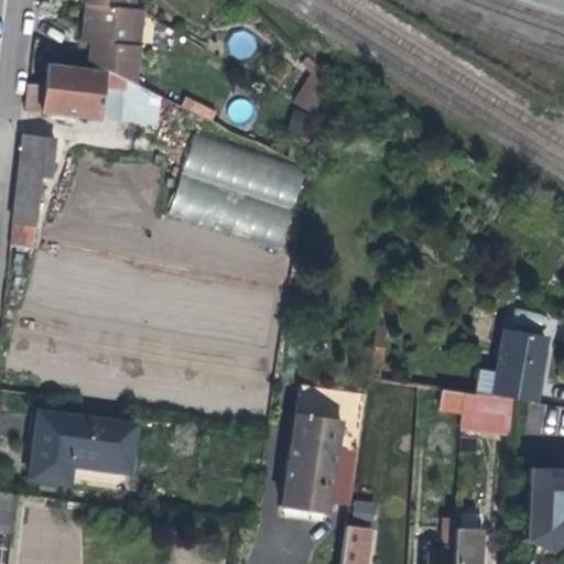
[(80,0),(80,4),(86,4),(129,10),(129,0),(80,0)]
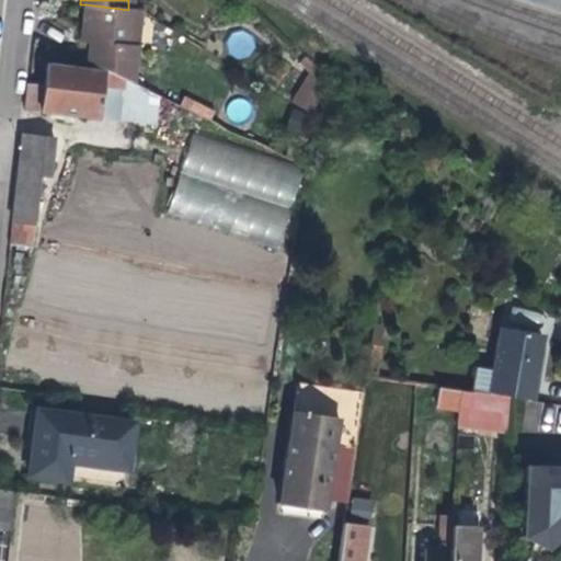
[(133,10),(128,10),(86,4),(83,29),(82,39),(92,42),(90,61),(106,69),(135,83),(139,47),(128,46),(133,10)]
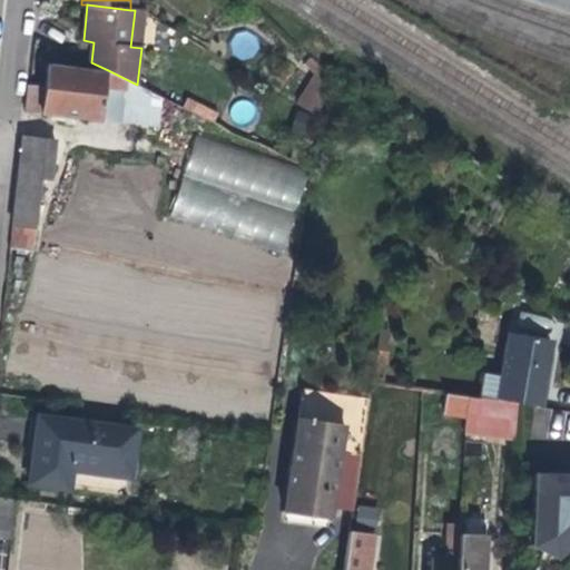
[(318,60),(310,79),(323,84),(325,66),(322,65),(318,60)]
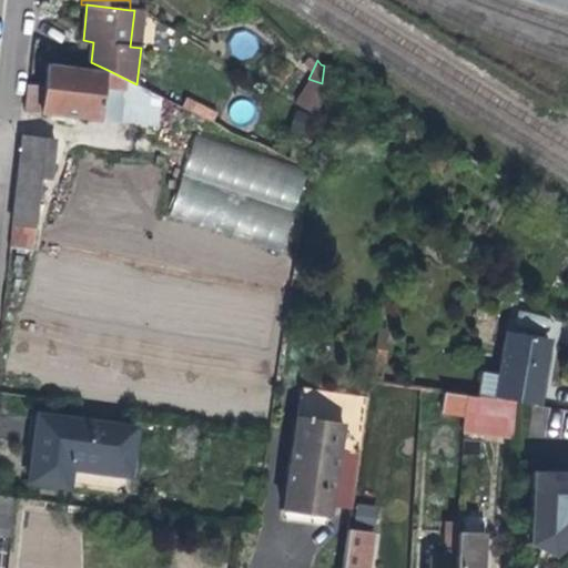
[(151,91),(137,84),(108,70),(49,63),(46,84),(28,82),(26,110),(135,123),(151,91)]
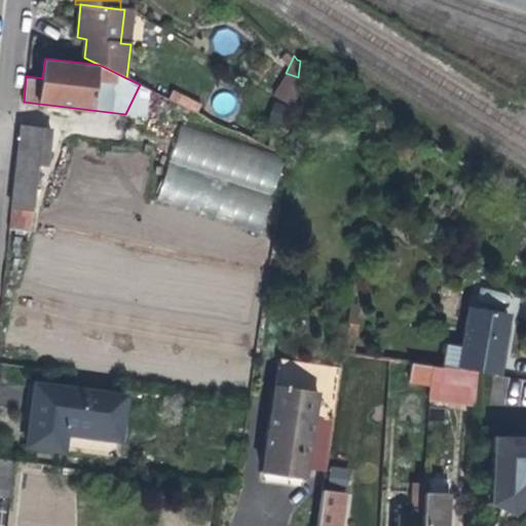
[(275,99),(293,109),(298,77),(286,73),(275,99)]
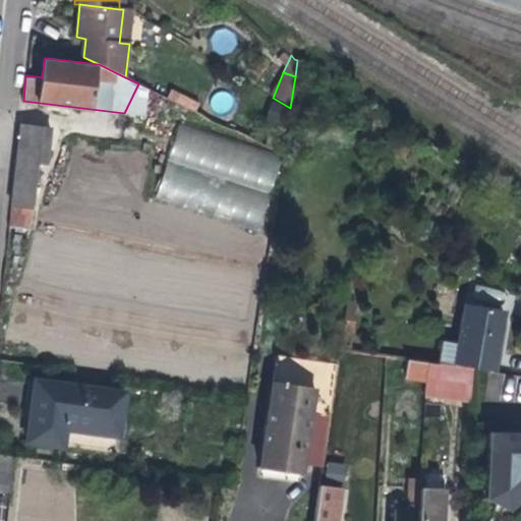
[(20,123),(14,180),(35,182),(37,163),(46,164),(51,127),(20,123)]
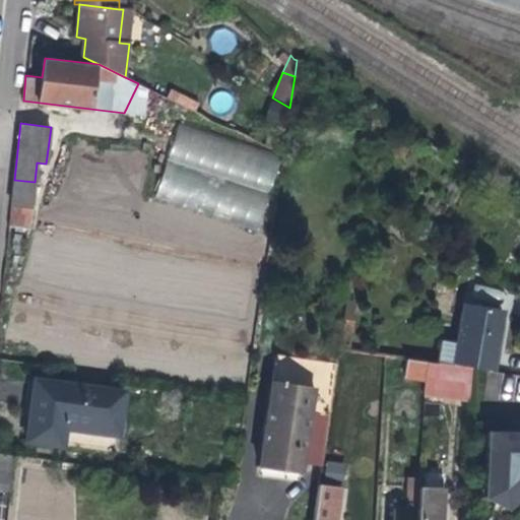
[(177,125),(156,199),(261,229),(281,154),(177,125)]
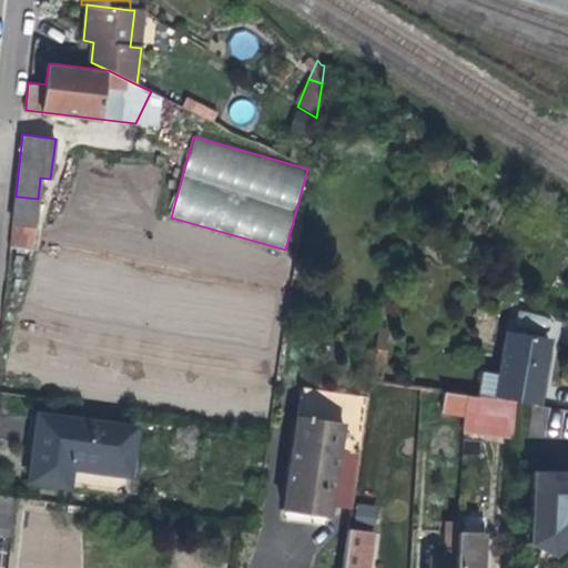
[(31,247),(38,199),(16,196),(13,216),(10,244),(31,247)]
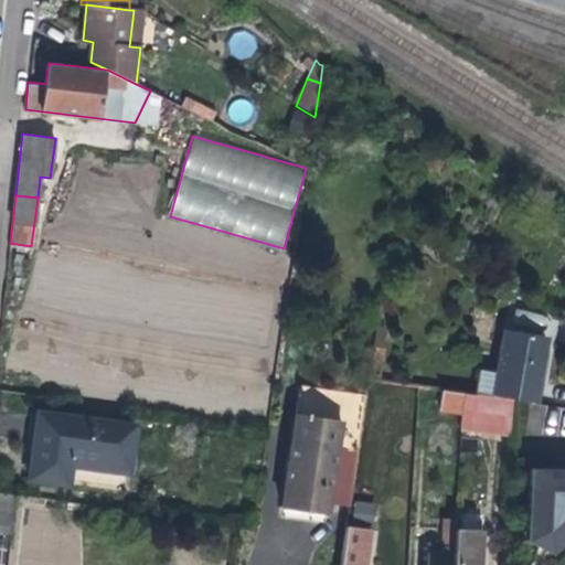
[(478,369),(473,394),(512,400),(535,403),(540,380),(546,337),(502,330),(494,371),(478,369)]
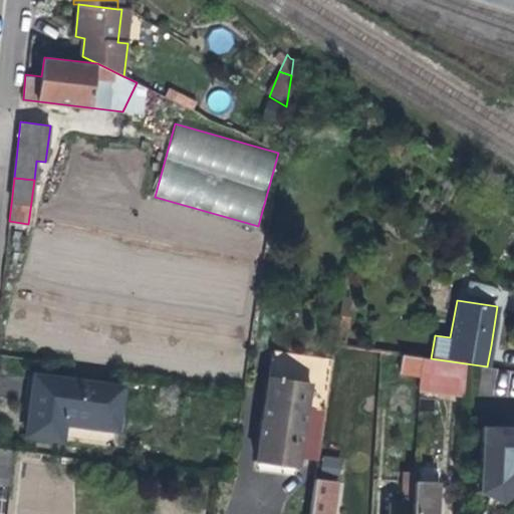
[(298,457),(317,460),(319,448),(330,376),(332,358),(334,346),(276,337),(257,460),(296,466),(298,457)]
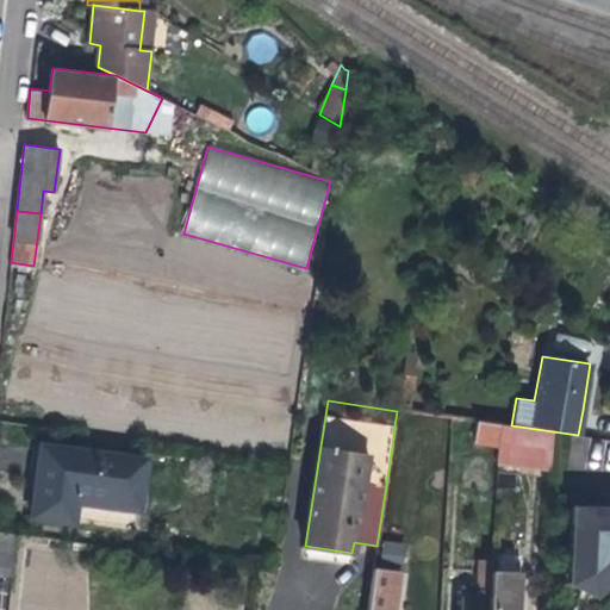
[(499,443),(500,423),(477,419),(475,440),(499,443)]
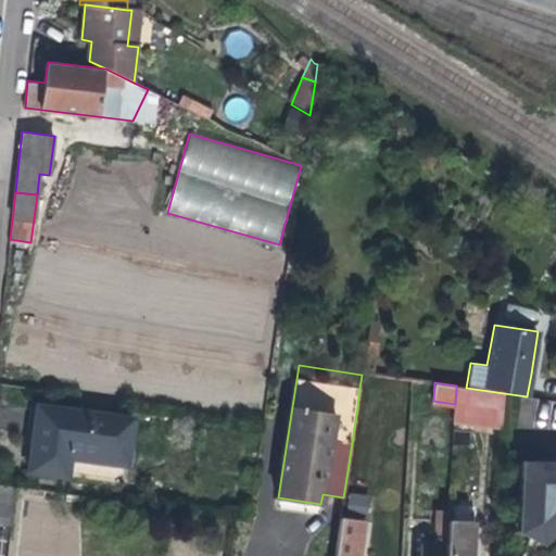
[(501,442),(504,393),(466,388),(458,387),(456,386),(455,404),(453,436),(501,442)]
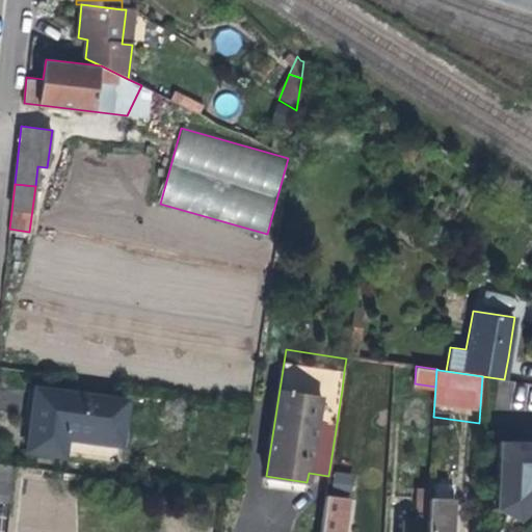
[(27,449),(63,455),(67,436),(118,444),(125,401),(36,388),(33,408),(27,449)]
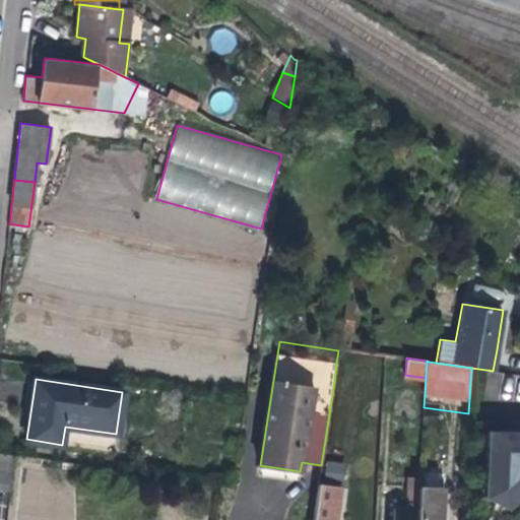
[(502,507),(519,492),(519,433),(489,432),(484,498),(502,507)]
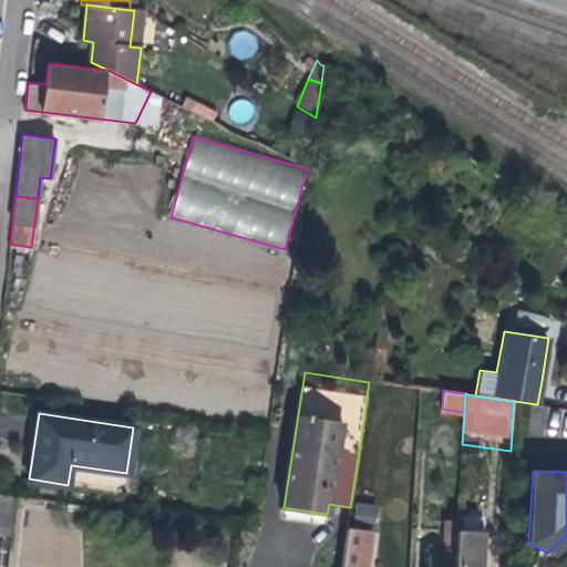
[(0,531),(11,532),(13,515),(16,495),(0,493),(0,531)]
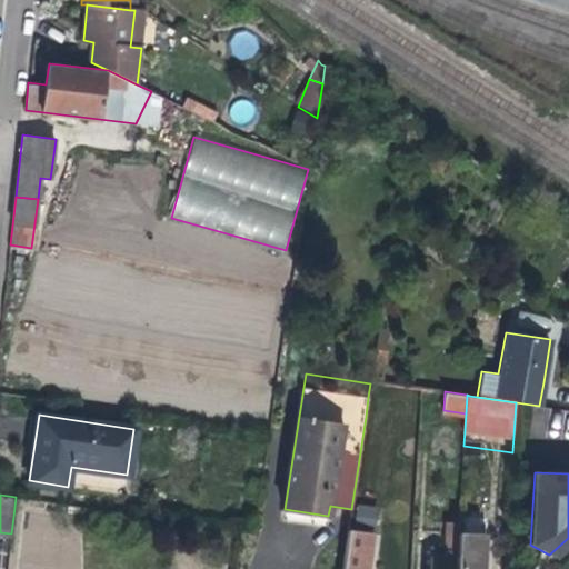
[(357,505),(356,522),(377,525),(379,507),(357,505)]
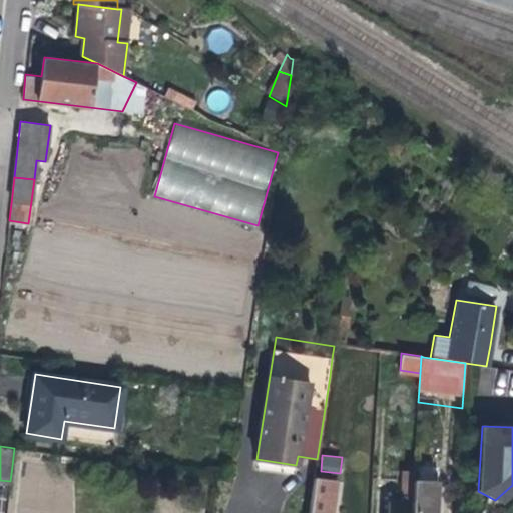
[(412,512),(414,479),(415,456),(410,456),(408,460),(403,460),(400,488),(392,487),(391,501),(388,502),(387,512),(412,512)]
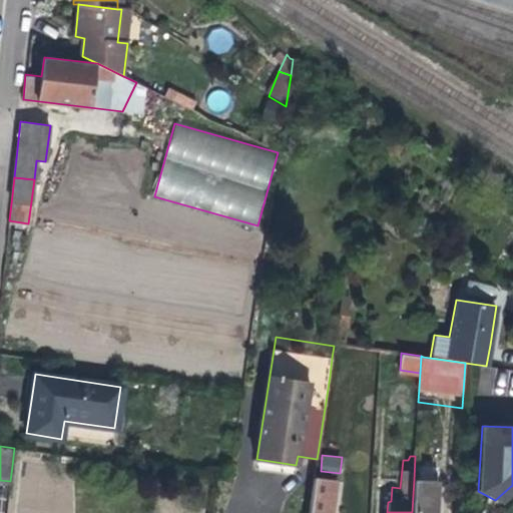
[(295,474),(296,465),(257,459),(254,468),(265,469),(295,474)]
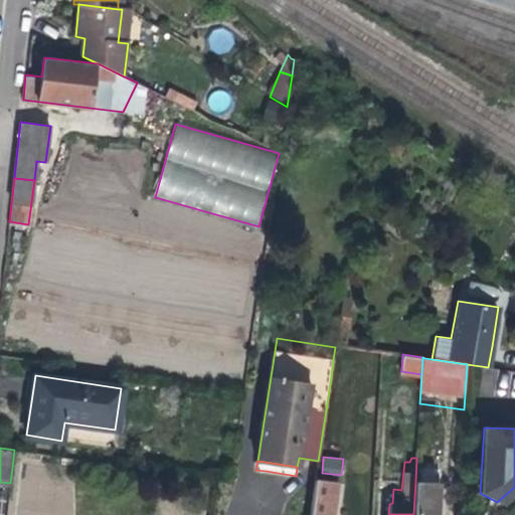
[(334,483),(315,480),(310,514),(333,514),(335,501),(331,501),(334,483)]
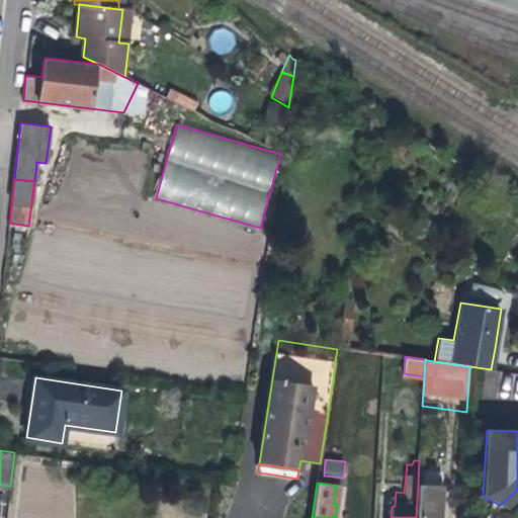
[(437,517),(440,485),(418,484),(416,517),(437,517)]
